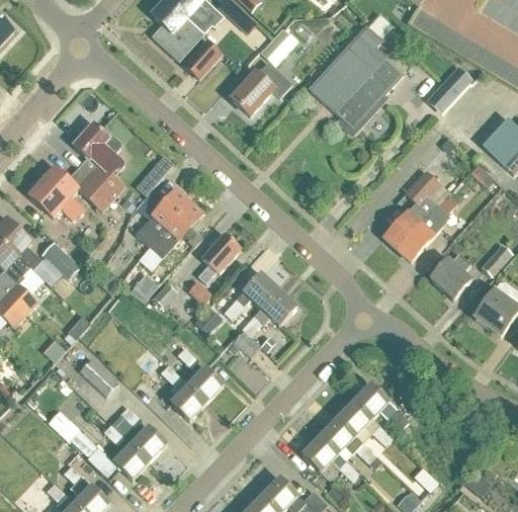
[(164,0),(151,15),(166,29),(156,40),(178,61),(203,34),(199,30),(166,0),(164,0)]
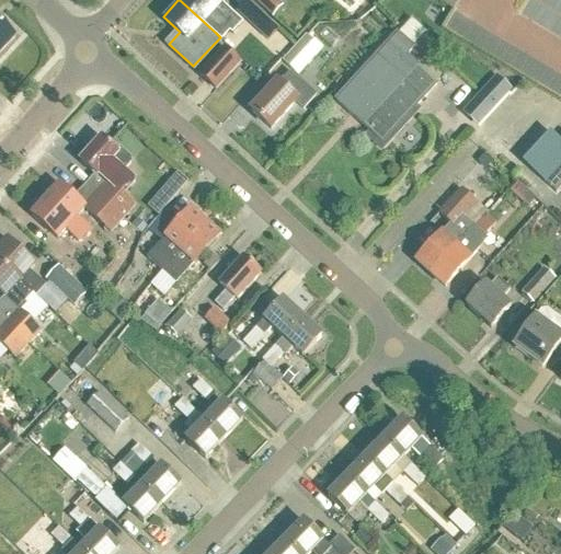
[(180,0),(216,33),(222,25),(229,32),(235,25),(228,19),(235,12),(221,0),(214,0),(180,0)]
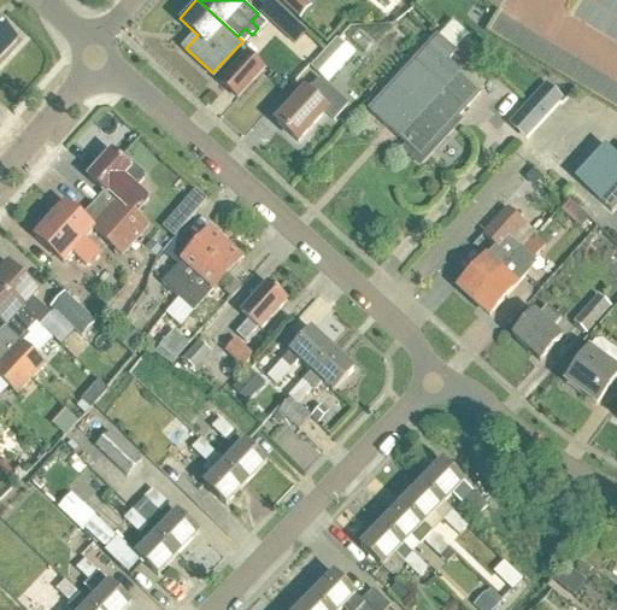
[(305,27),(276,0),(269,0),(260,10),(282,30),(285,29),(294,39),(305,27)]
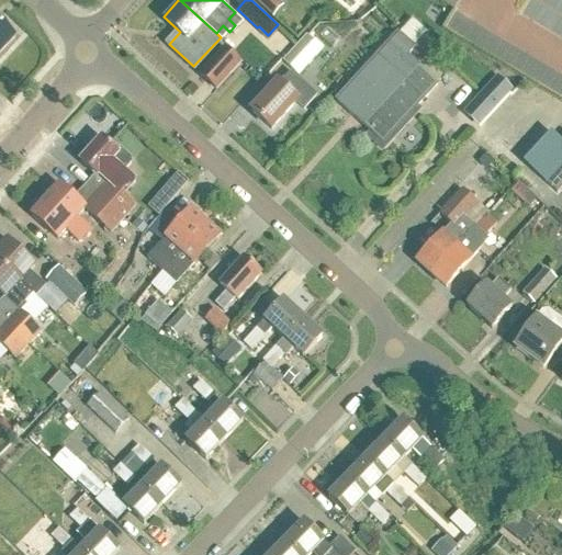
[(283,1),(282,0),(259,0),(273,13),(283,1)]
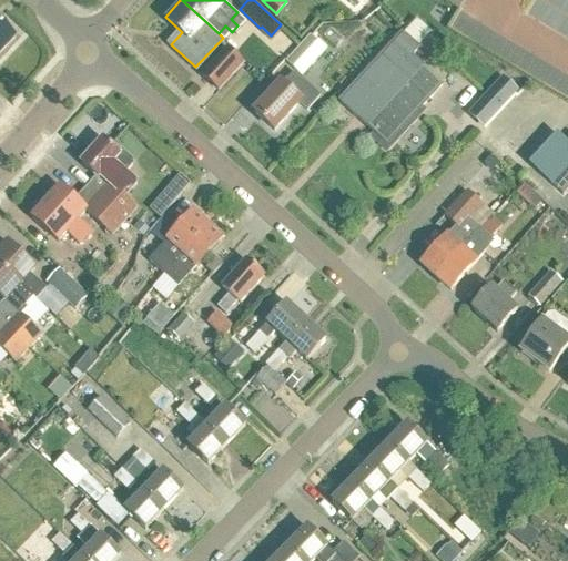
[(314,0),(323,9),(333,0),(314,0)]
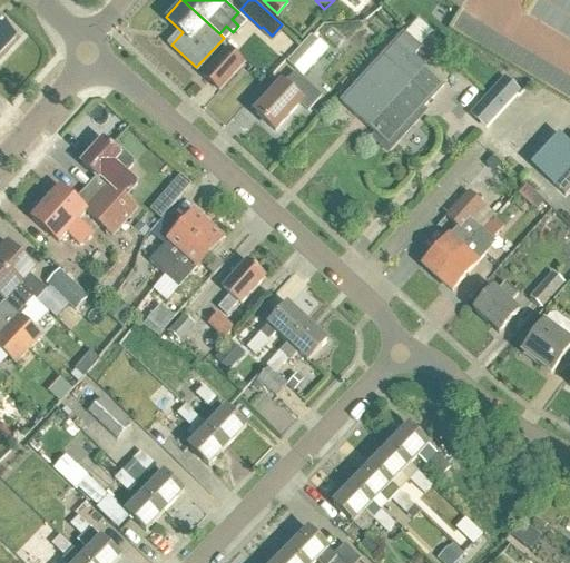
[(0,48),(15,33),(0,19),(0,48)]
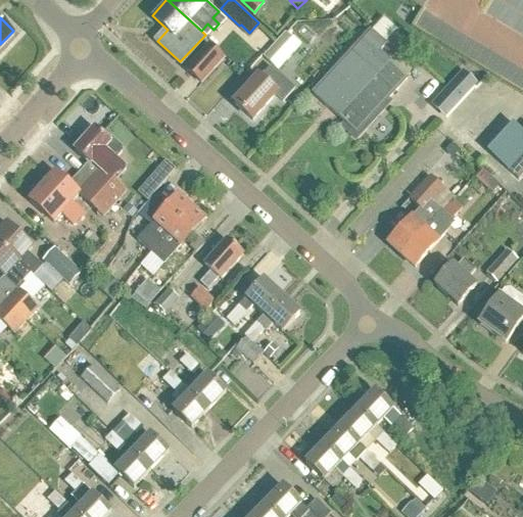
[(263,54),(277,67),(300,43),(285,29),(263,54)]
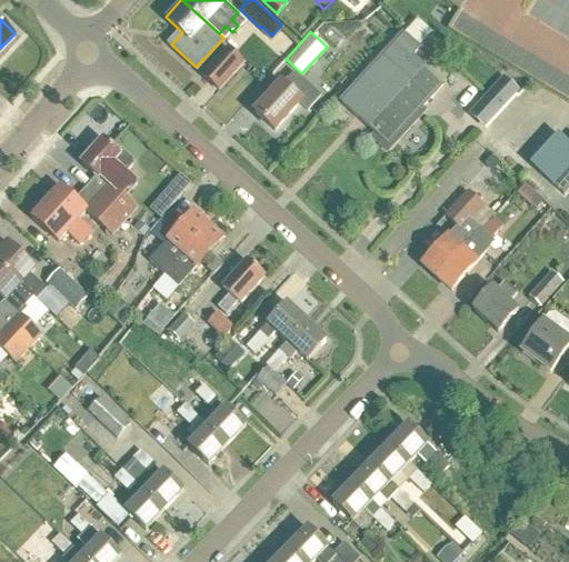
[(401,31),(340,98),(375,130),(371,134),(386,148),(422,108),(420,104),(440,82),(409,53),(417,46),(401,31)]
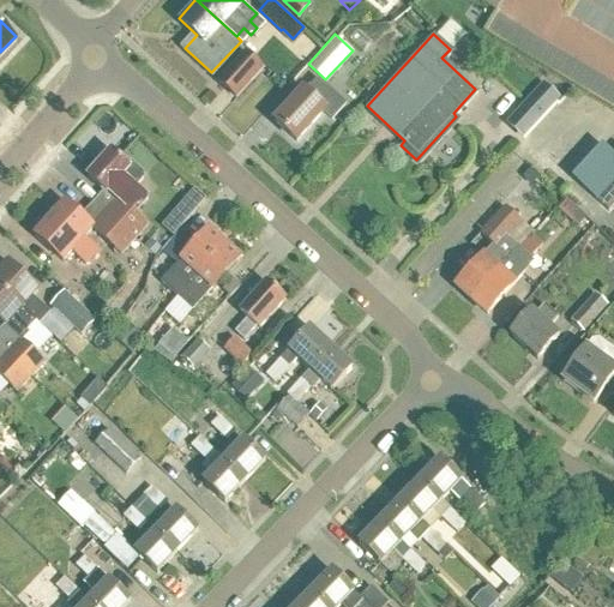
[(217,78),(235,94),(262,65),(244,48),(217,78)]
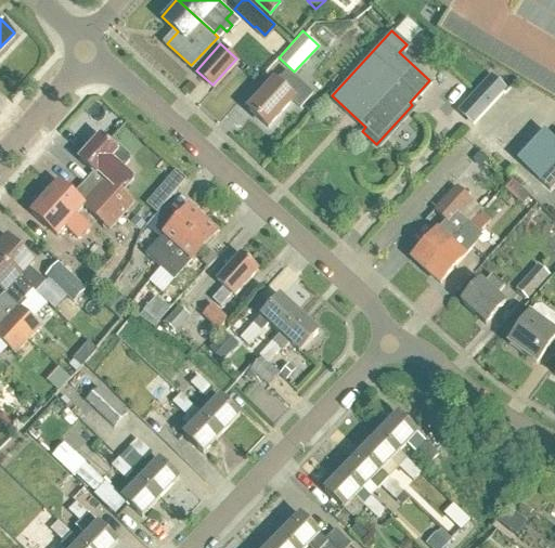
[(454,107),(473,124),(507,86),(490,68),(454,107)]
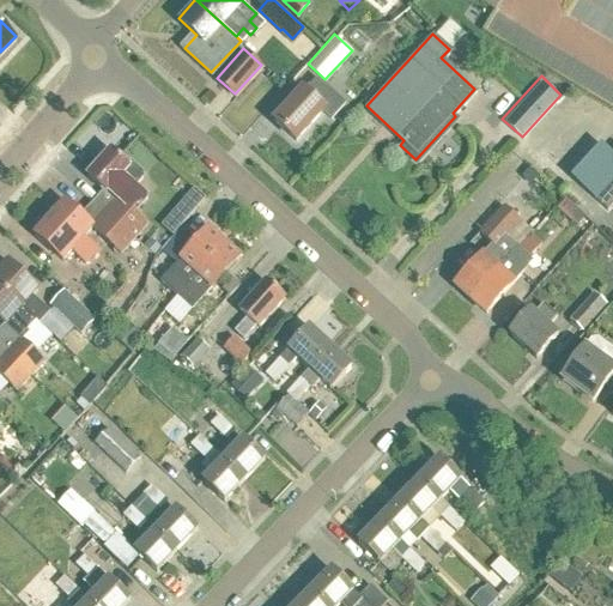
[(302,86),(273,119),(295,138),(322,108),(331,116),(344,101),(326,85),(317,77),(305,90),(302,86)]
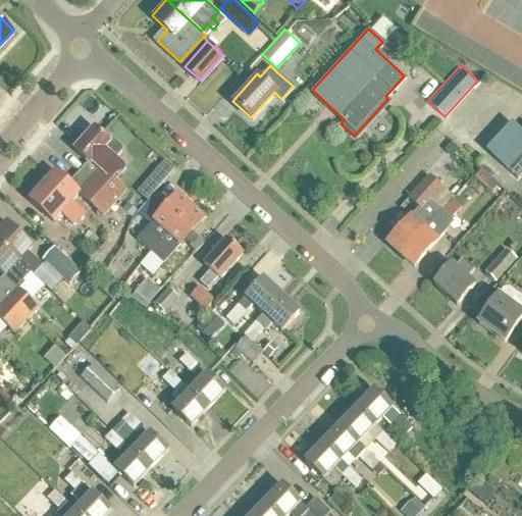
[(511,119),(485,147),(507,166),(516,175),(521,168),(521,125),(520,127),(511,119)]
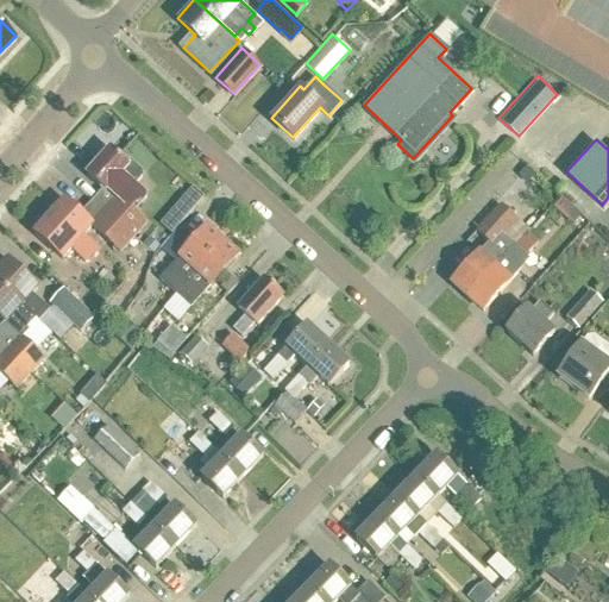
[(108,145),(86,171),(112,195),(102,207),(133,236),(148,219),(133,207),(145,193),(133,182),(140,174),(140,169),(129,157),(126,161),(108,145)]
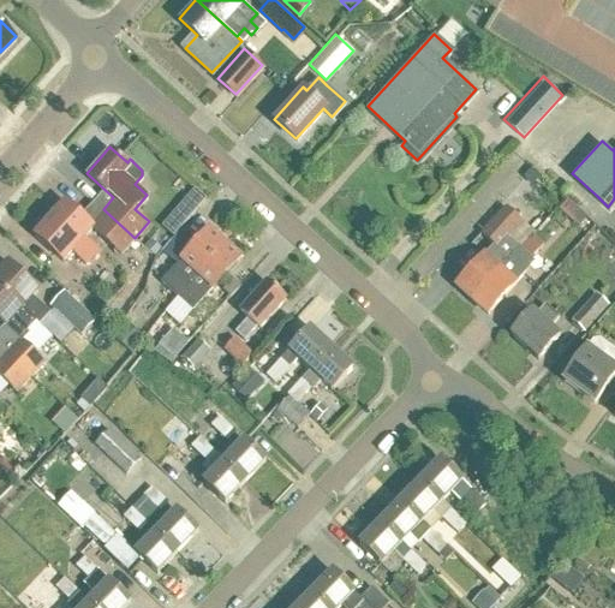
[(48,215),(33,232),(63,260),(72,249),(85,262),(99,248),(85,236),(93,227),(94,226),(90,222),(64,198),(48,215)]
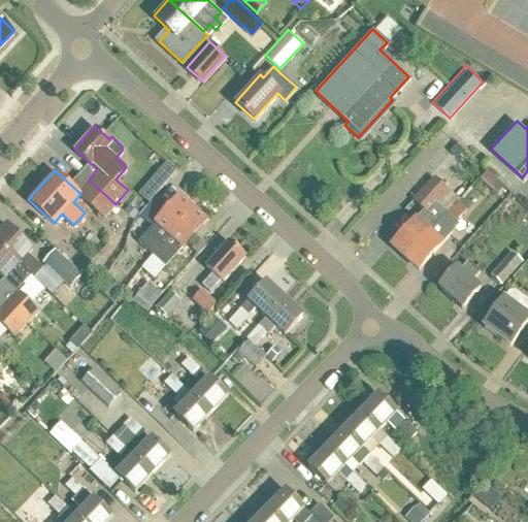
[(423,207),(391,242),(404,255),(456,198),(456,199),(458,196),(433,173),(411,197),(423,207)]
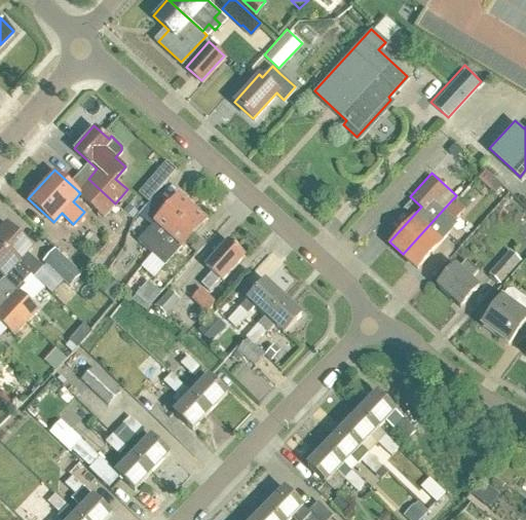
[(88,179),(77,190),(80,193),(79,194),(104,216),(115,203),(88,179)]
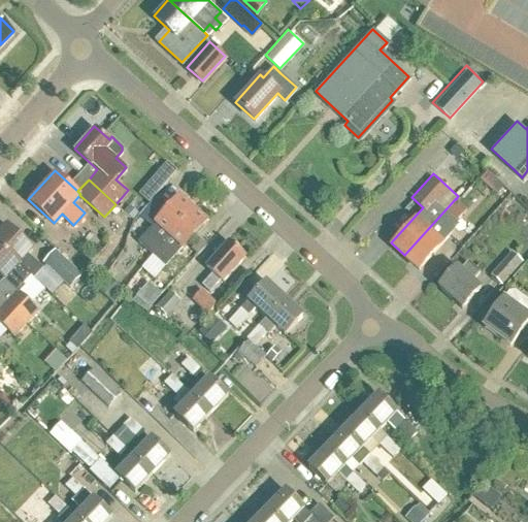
[(493,180),(485,190),(498,201),(506,191),(493,180)]
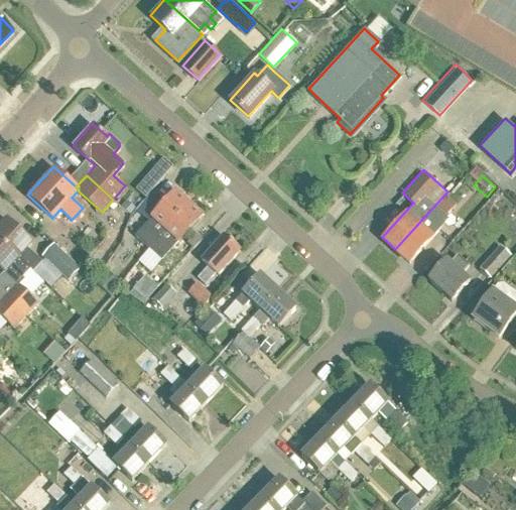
[(141,177),(134,185),(143,195),(151,185),(141,177)]
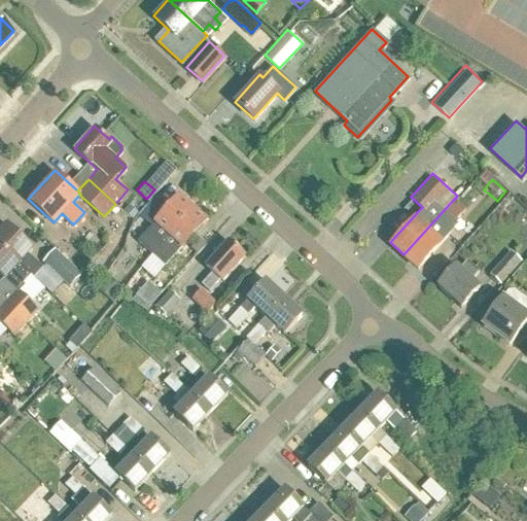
[(178,195),(137,239),(150,251),(191,207),(178,195)]
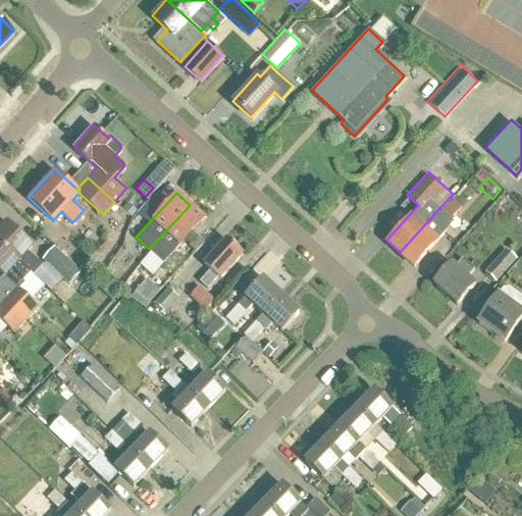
[(451,196),(400,252),(413,264),(454,219),(451,216),(461,205),(451,197),(451,196)]
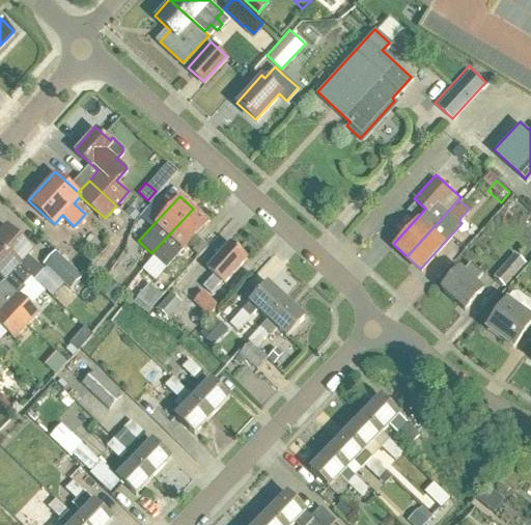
[(136,214),(139,211),(130,202),(123,209),(134,217),(136,214)]
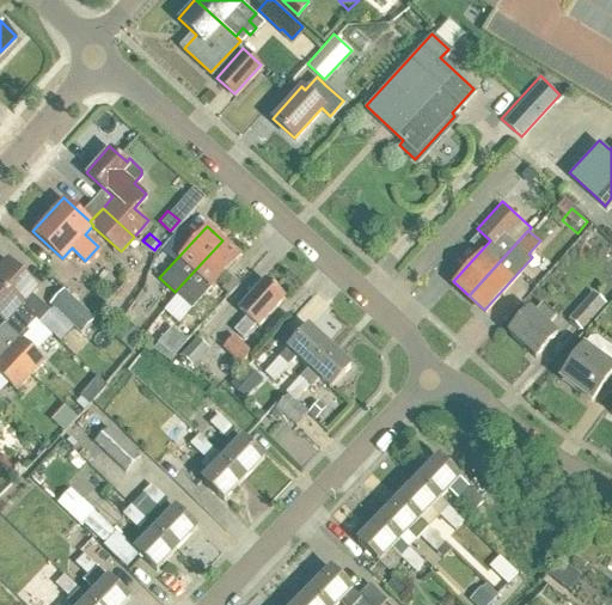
[(222,240),(175,292),(190,306),(238,255),(222,240)]
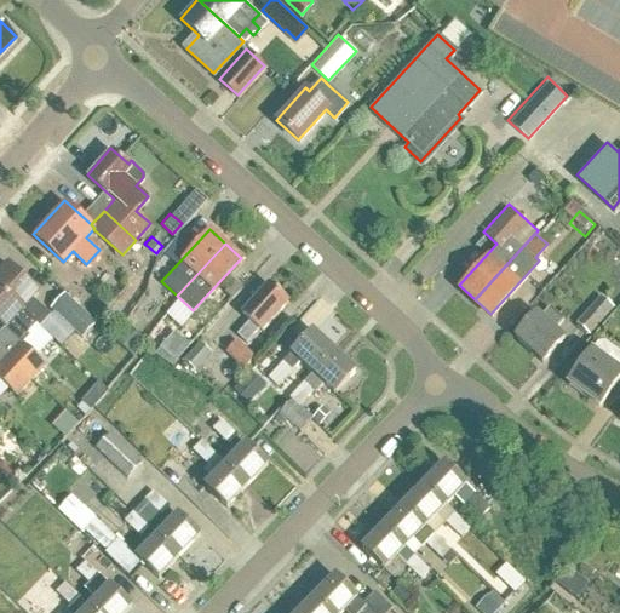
[(102,281),(114,268),(103,257),(91,270),(102,281)]
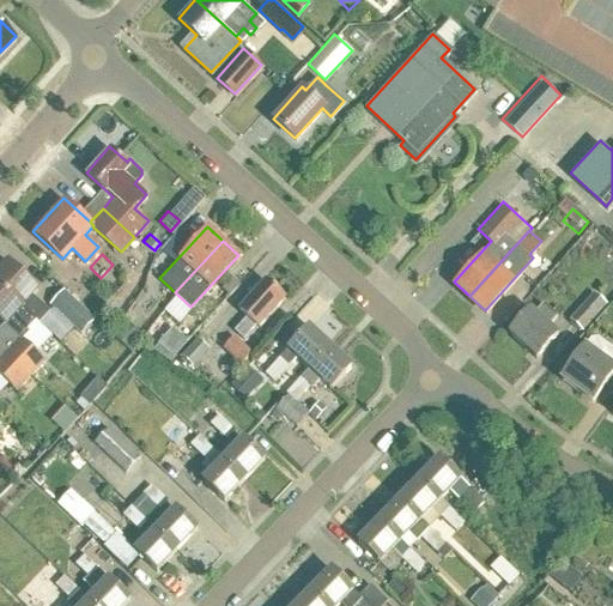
[(7,260),(0,266),(0,285),(35,317),(38,321),(49,309),(31,292),(36,286),(7,260)]
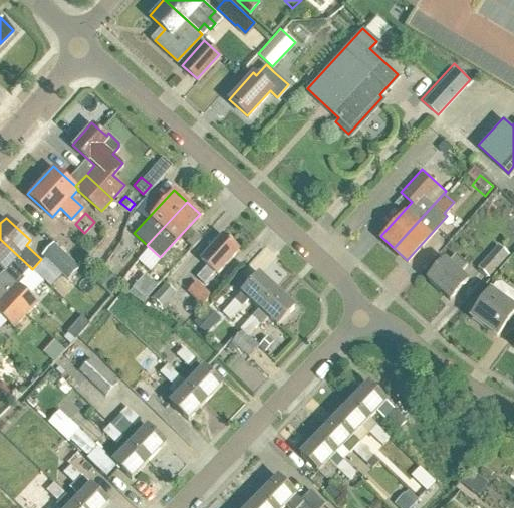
[(194,231),(186,239),(192,244),(200,236),(194,231)]
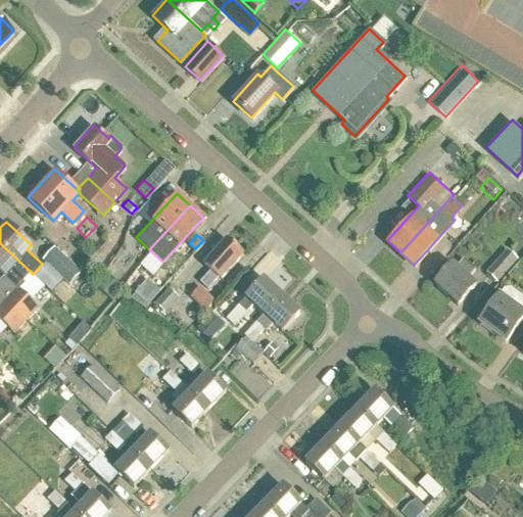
[(242,252),(226,237),(202,263),(209,269),(199,280),(206,287),(217,275),(220,277),(242,252)]
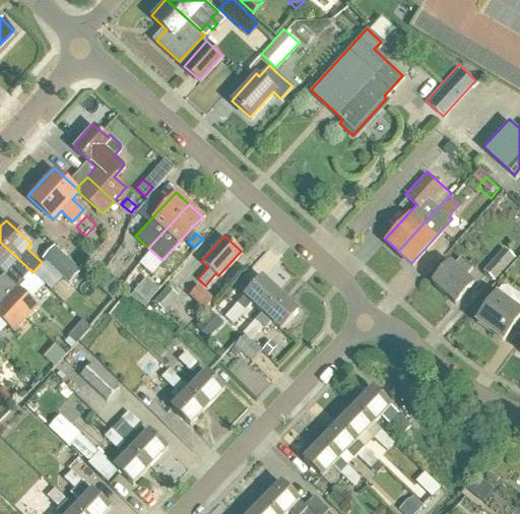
[(0,242),(0,269),(3,273),(13,282),(2,294),(26,317),(40,304),(30,296),(44,282),(33,272),(29,269),(0,242)]
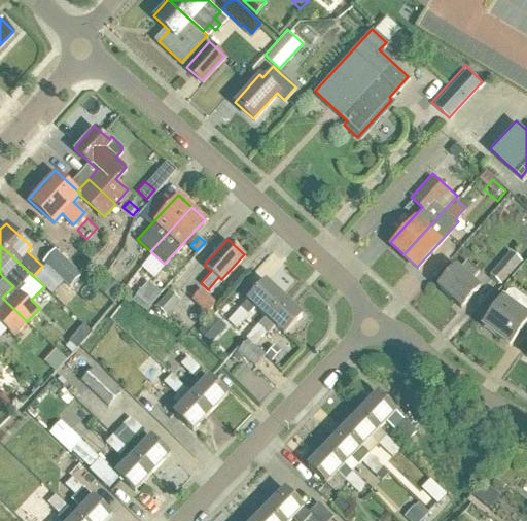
[(81,272),(55,246),(42,258),(70,285),(81,272)]
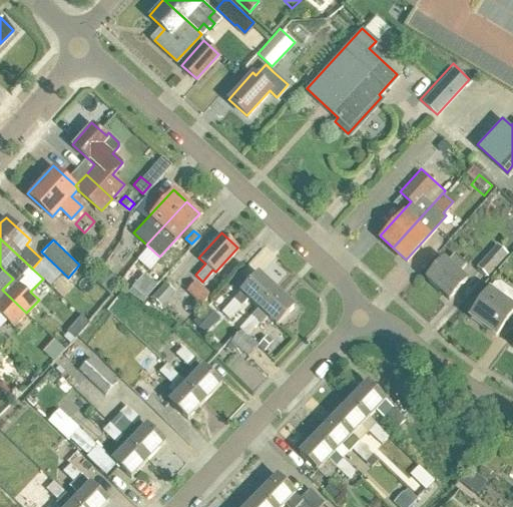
[(486,274),(487,275),(508,251),(497,241),(476,265),(478,266),(476,268),(485,275),(486,274)]
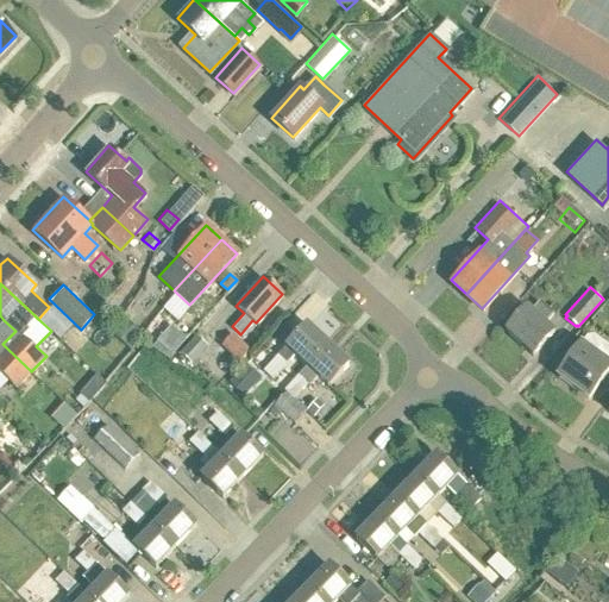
[(527,305),(504,328),(532,353),(553,328),(545,321),(553,312),(539,299),(531,308),(527,305)]
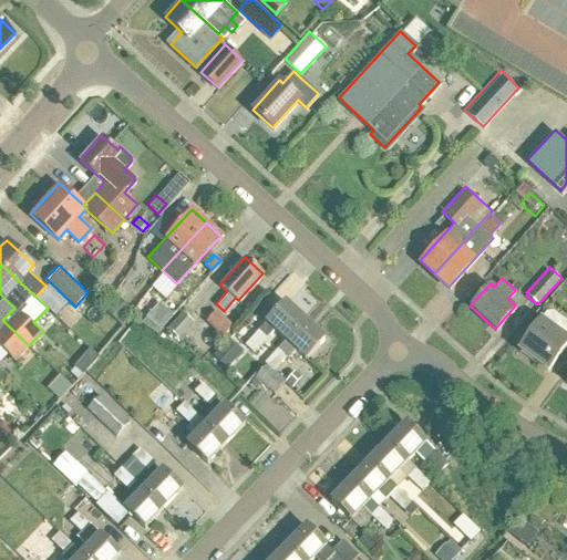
[(117,293),(105,308),(119,320),(131,306),(117,293)]
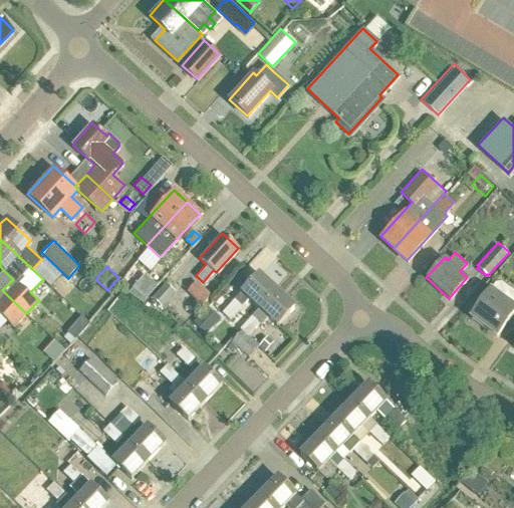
[(130,288),(144,300),(154,289),(151,287),(155,282),(144,272),(130,288)]
